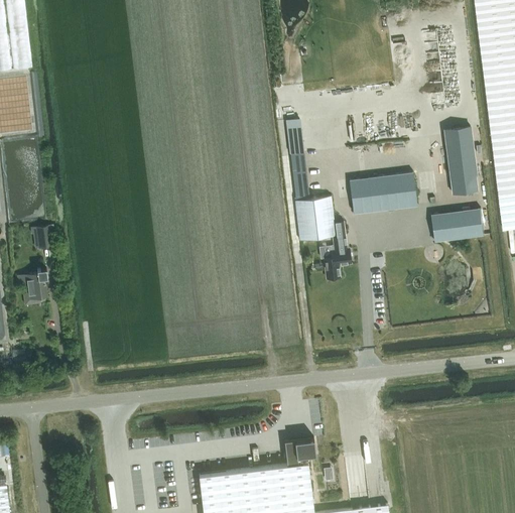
[(25,0),(0,0),(0,72),(32,69),(25,0)]
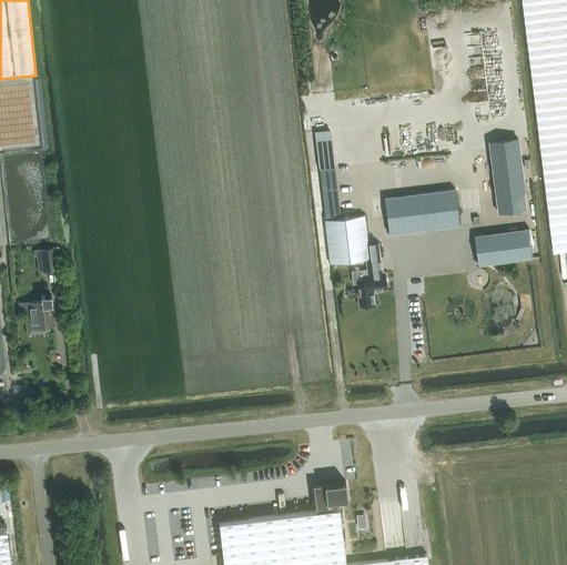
[(566,0),(522,0),(549,220),(554,256),(555,256),(566,254),(566,0)]
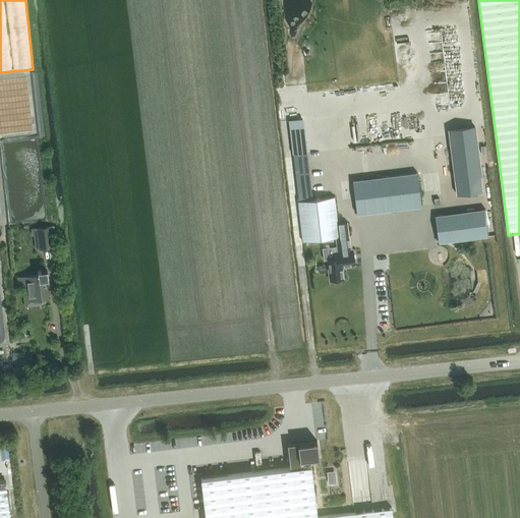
[(448,133),(456,197),(482,194),(474,131),(473,128),(448,132),(448,133)]
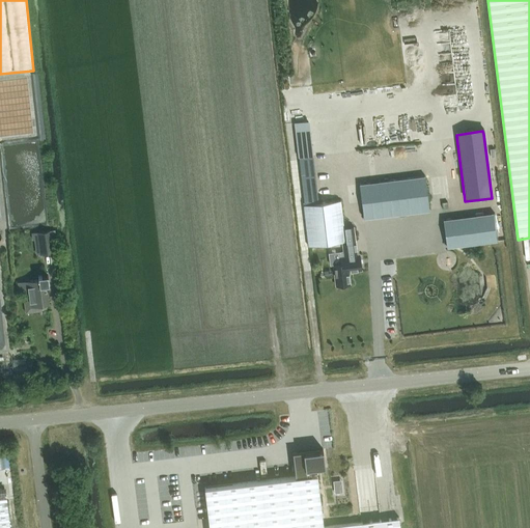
[(316,204),(312,158),(299,159),(303,205),(316,204)]
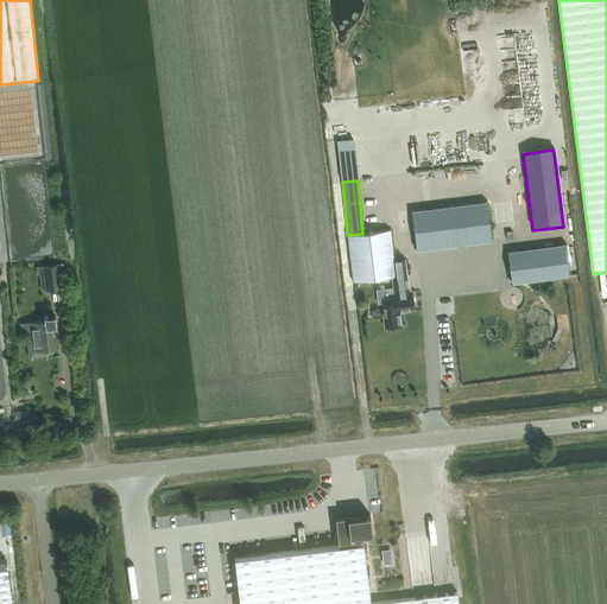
[(416,253),(491,243),(486,207),(411,215),(416,253)]
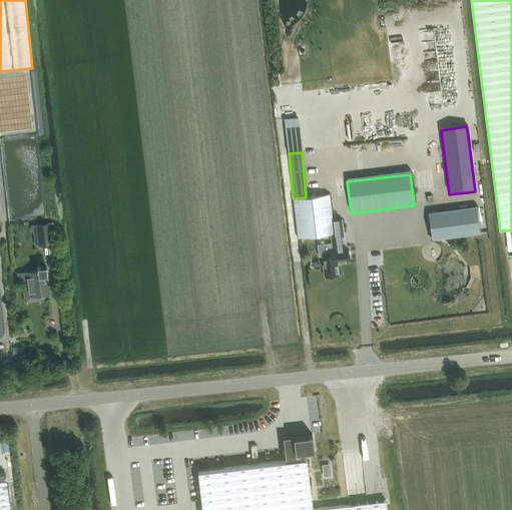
[(478,215),(428,221),(431,241),(480,234),(478,215)]
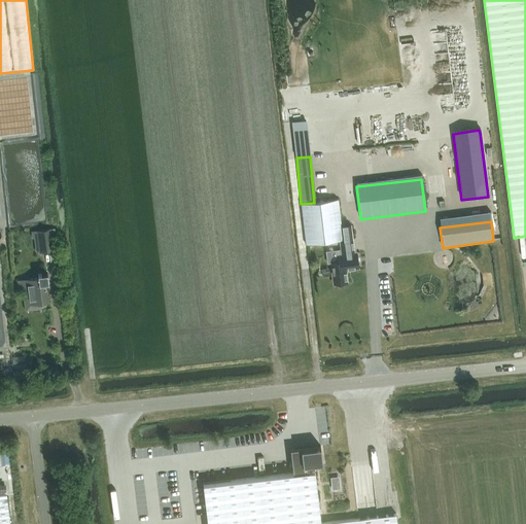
[(353,226),(341,228),(342,243),(354,241),(353,226)]
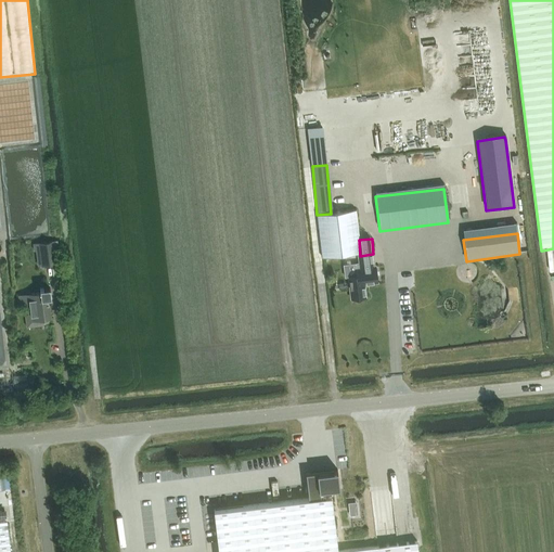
[(51,244),(33,246),(34,254),(40,253),(41,268),(53,267),(51,244)]
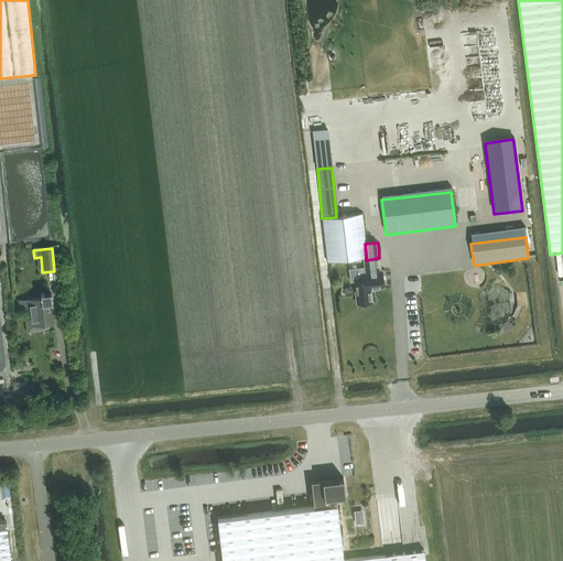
[(361,283),(354,284),(356,305),(371,303),(369,292),(380,291),(379,273),(360,276),(361,283)]
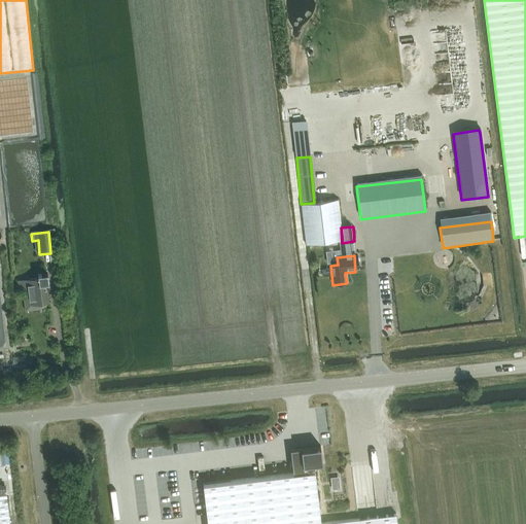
[(47,278),(38,279),(39,282),(27,283),(30,313),(40,312),(40,307),(47,307),(45,290),(49,290),(47,278)]
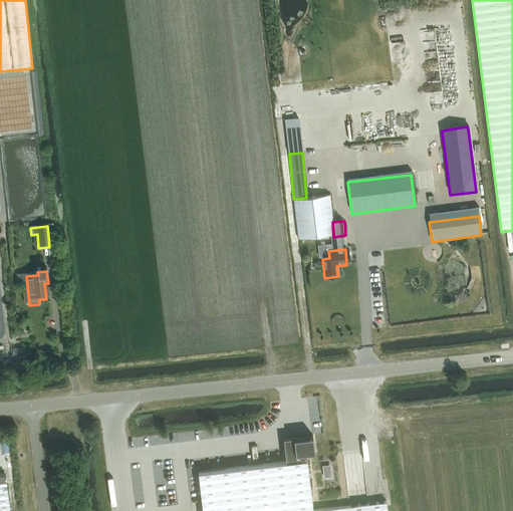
[(386,510),(386,504),(358,507),(335,510),(312,510),(306,462),(300,463),(299,455),(313,454),(312,438),(308,439),(307,438),(283,441),(286,464),(198,475),(199,478),(202,510),(386,510)]
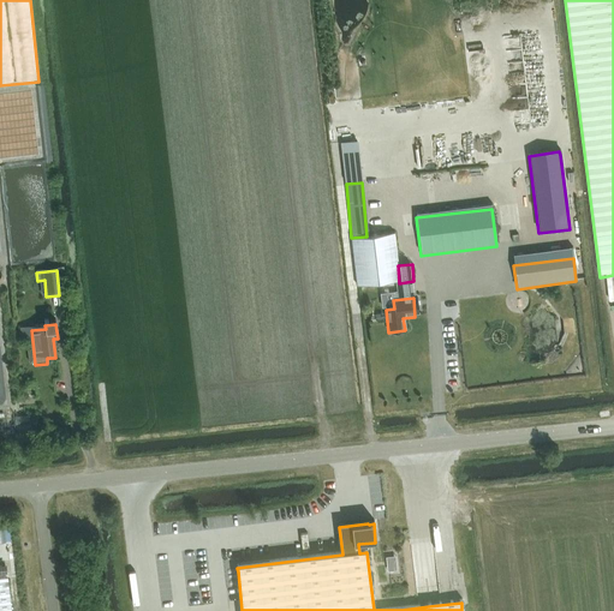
[(11,610),(7,582),(0,583),(0,610),(11,610)]
